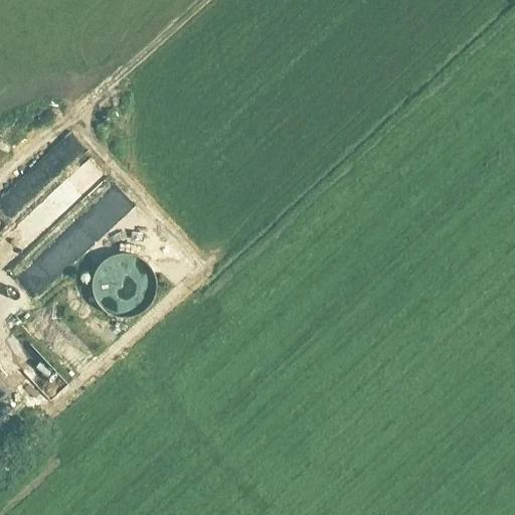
[(53,146),(0,200),(20,219),(54,184),(70,200),(89,181),(53,146)]
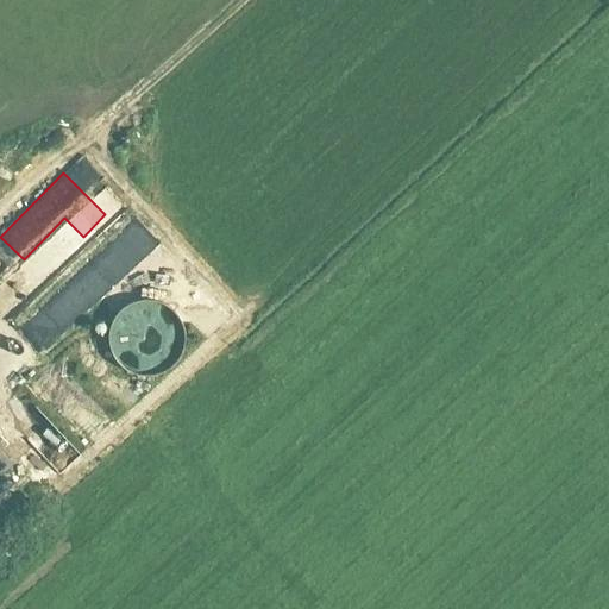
[(0,268),(0,287),(20,274),(12,261),(0,268)]
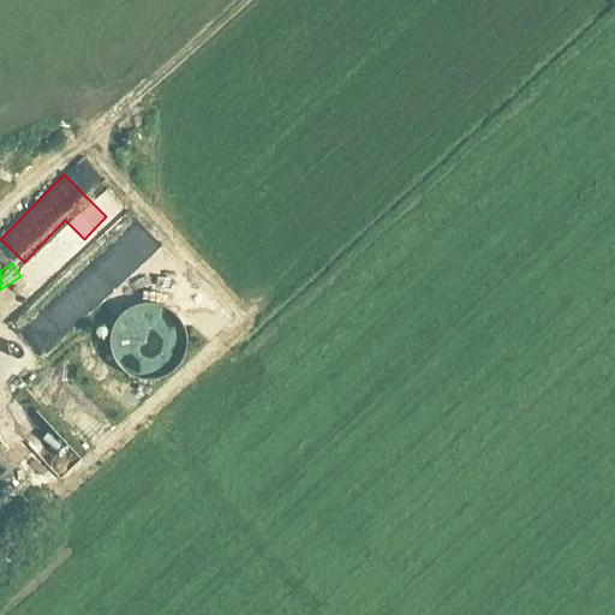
[(88,296),(108,280),(97,266),(77,281),(88,296)]
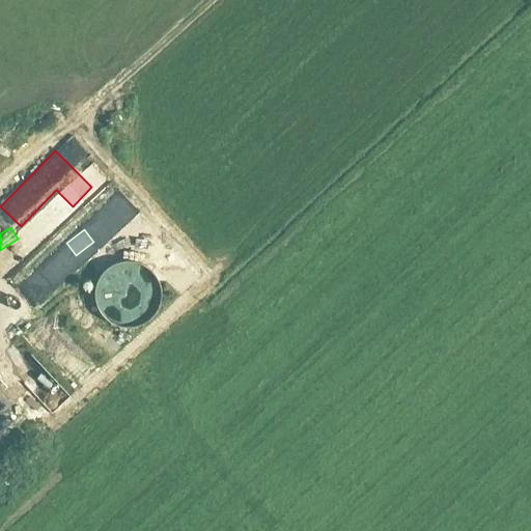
[(94,290),(94,294),(94,296),(95,298),(95,300),(96,303),(96,305),(98,307),(99,309),(100,311),(102,313),(103,314),(105,316),(106,318),(108,319),(110,320),(112,322),(116,324),(120,326),(122,326),(126,326),(128,326),(132,326),(135,326),(139,324),(141,324),(143,323),(147,319),(149,318),(150,316),(152,315),(154,313),(156,311),(157,309),(159,305),(159,303),(160,301),(160,298),(161,296),(161,294),(161,291),(161,288),(160,286),(160,284),(159,282),(158,280),(157,278),(156,276),(155,274),(152,272),(151,270),(149,269),(148,267),(146,266),(144,264),(140,262),(136,261),(133,260),(130,260),(128,260),(124,260),(120,260),(115,262),(111,264),(109,266),(108,267),(106,269),(104,270),(103,272),(101,274),(100,276),(99,278),(98,280),(96,282),(95,284),(95,286),(94,288),(94,290)]
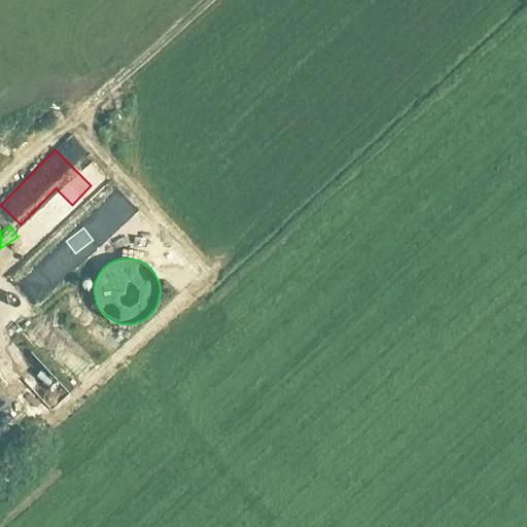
[(0,409),(10,399),(0,388),(0,409)]
